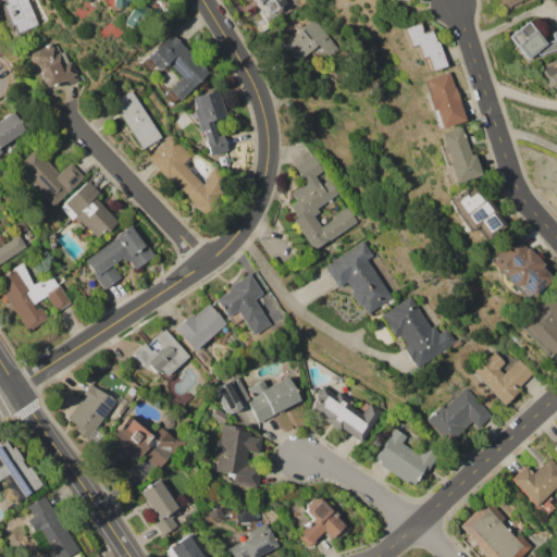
[(29,0),(40,25),(15,35),(13,28),(10,29),(0,5),(0,2),(2,2),(1,0),(29,0)]
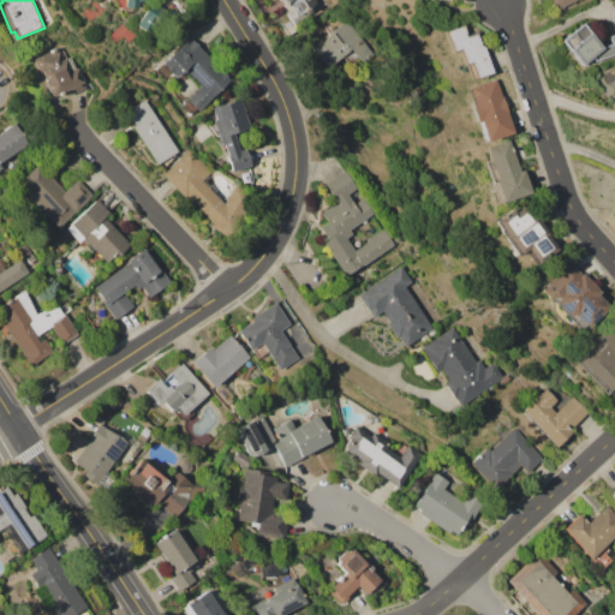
[(318,0),(322,5),(310,13),(306,9),(297,15),(290,4),(286,6),(281,0),(318,0)]
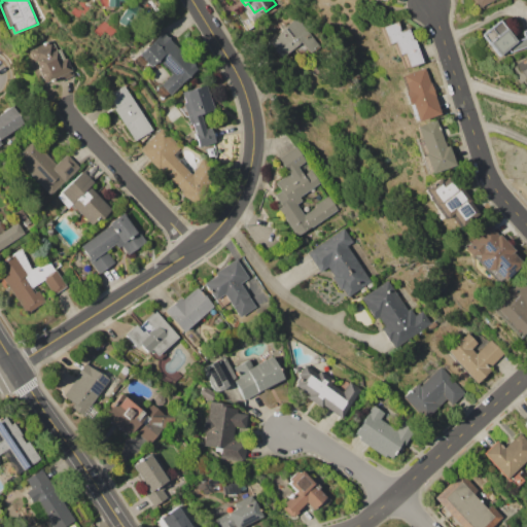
[(469,0),(490,0),(473,8),(469,0)]
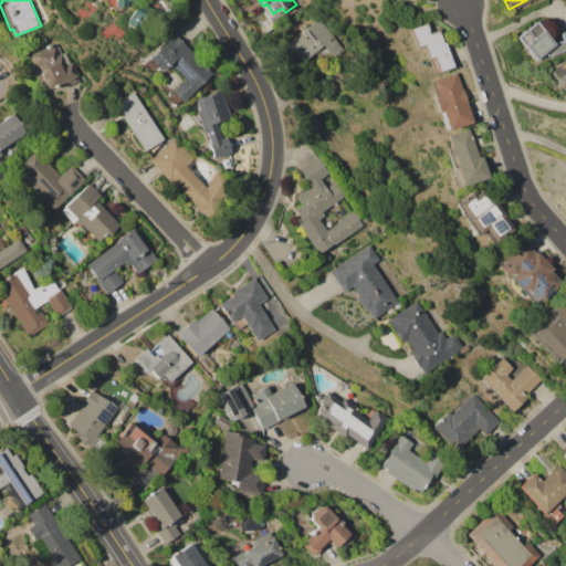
[(139,2),(156,13),(143,33),(126,22),(139,2)]
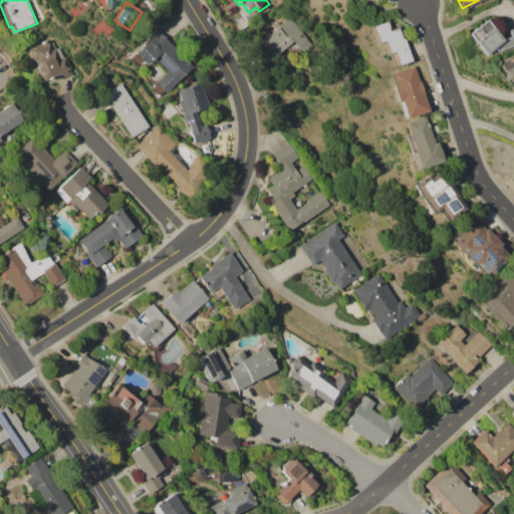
[(290,15),(311,43),(300,51),(297,48),(291,52),(286,45),(272,56),(261,42),(273,24),(290,15)]
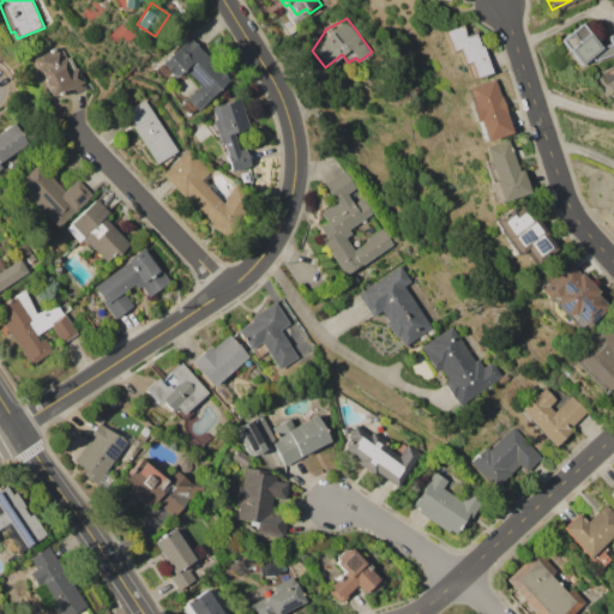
[(559,40),(581,22),(599,47),(611,43),(607,36),(613,34),(613,53),(590,61),(588,58),(579,65),(559,40)]
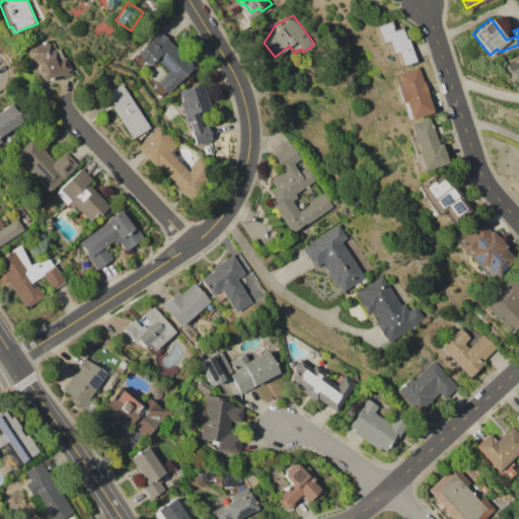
[(402,26),(405,39),(409,38),(415,61),(399,65),(396,53),(389,55),(385,42),(379,44),(374,25),(391,20),(393,29),(402,26)]
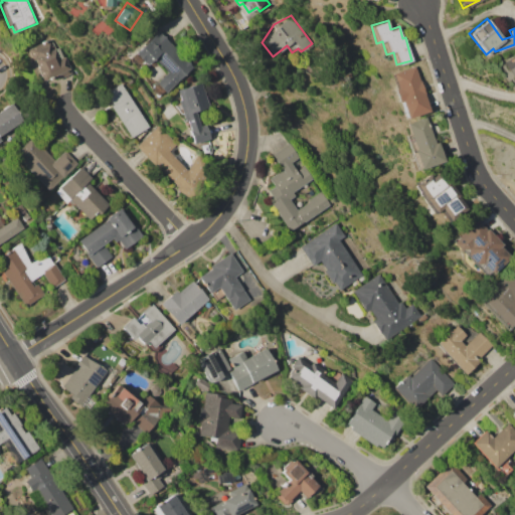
[(158,30),(193,65),(164,94),(154,83),(167,71),(154,58),(147,65),(135,53),(158,30)]
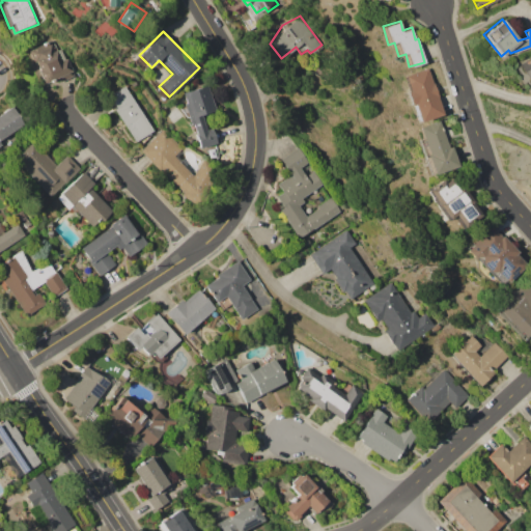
[(28,50),(53,38),(58,50),(60,49),(64,59),(66,58),(74,75),(60,82),(57,77),(44,83),(28,50)]
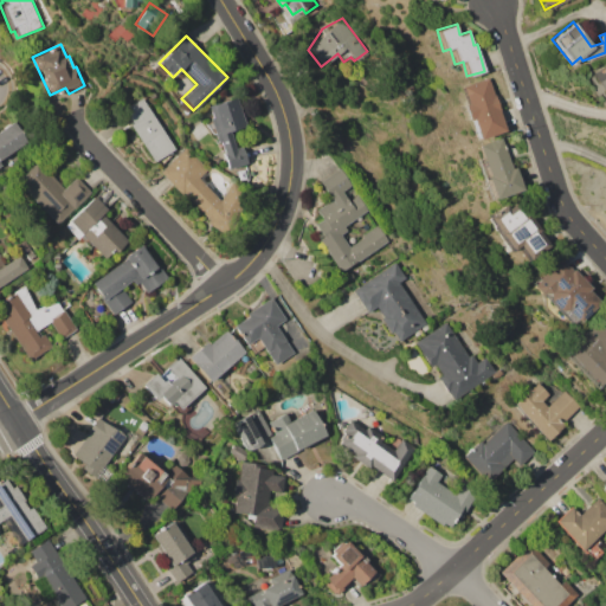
[(605,90),(594,72),(605,64),(605,90)]
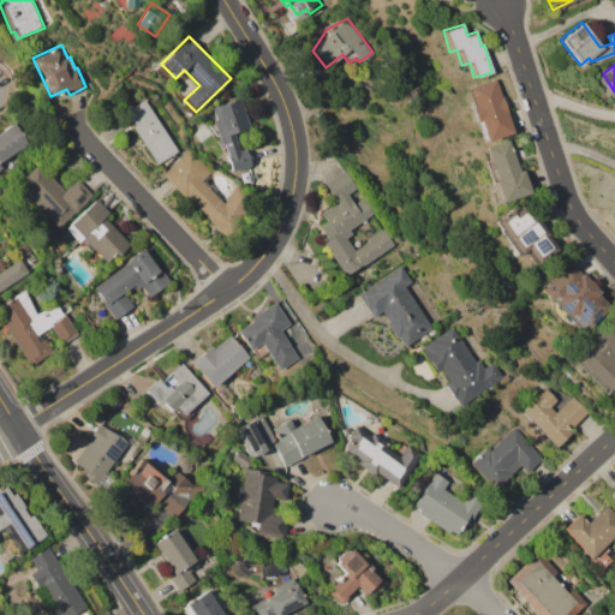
[(495,78),(512,132),(484,142),(477,121),(472,123),(467,107),(472,105),(466,87),(495,78)]
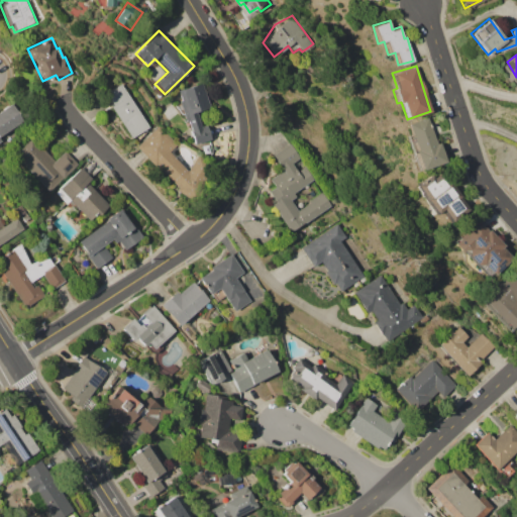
[(120,83),(148,127),(130,138),(109,106),(112,104),(105,93),(120,83)]
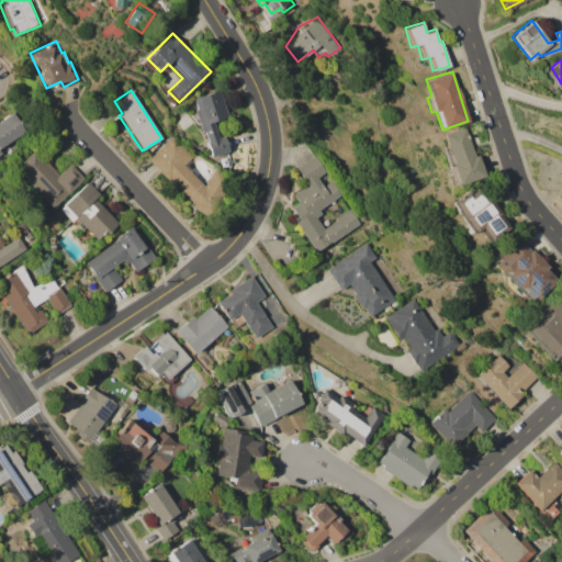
[(194,110),(198,109),(195,97),(221,90),(228,117),(213,122),(217,137),(224,135),(228,153),(211,157),(204,133),(202,133),(199,125),(190,114),(194,111),(194,110)]
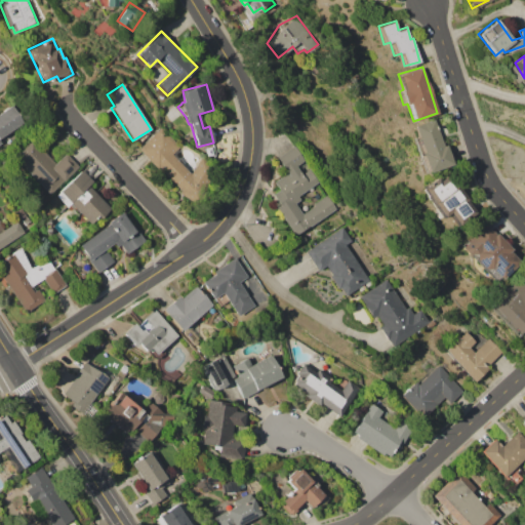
[(0,112),(12,105),(24,123),(0,136),(0,112)]
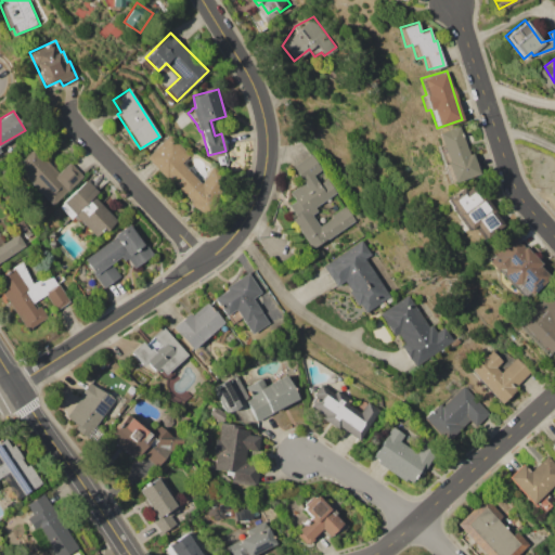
[(173,118),(184,111),(191,120),(180,128),(173,118)]
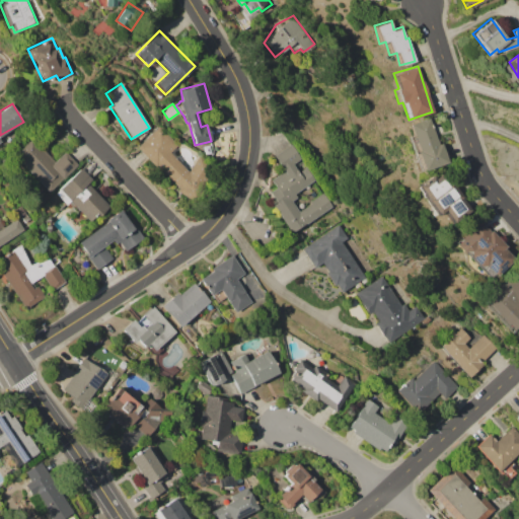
[(409,125),(429,119),(437,145),(441,143),(447,161),(416,171),(412,157),(414,156),(408,138),(413,136),(409,125)]
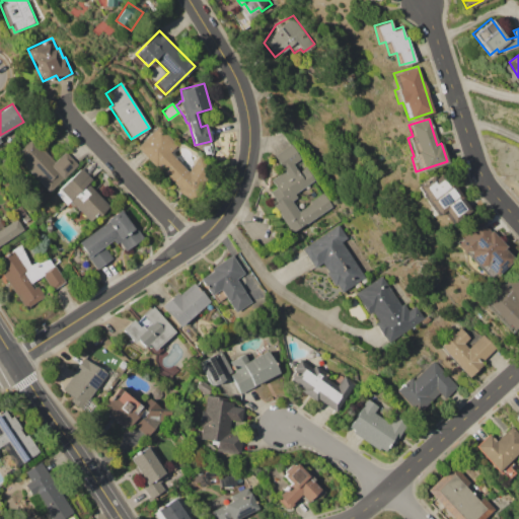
[(159,126),(176,145),(169,151),(189,170),(199,156),(215,170),(192,201),(173,188),(175,187),(156,165),(154,167),(136,148),(159,126)]
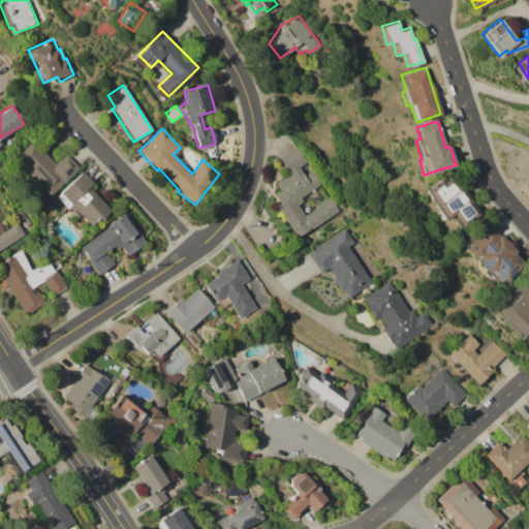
[(13,156),(33,137),(56,162),(65,153),(80,167),(50,195),(13,156)]
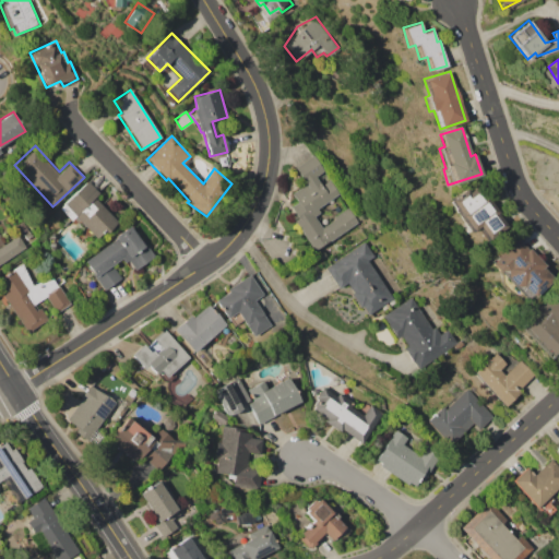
[(289,207),(297,202),(292,192),(305,185),(295,167),(316,155),(325,170),(317,175),(322,183),(332,178),(341,193),(317,207),(320,213),(313,216),(320,227),(334,219),(332,216),(348,206),(358,223),(310,250),(293,221),(296,218),(289,207)]
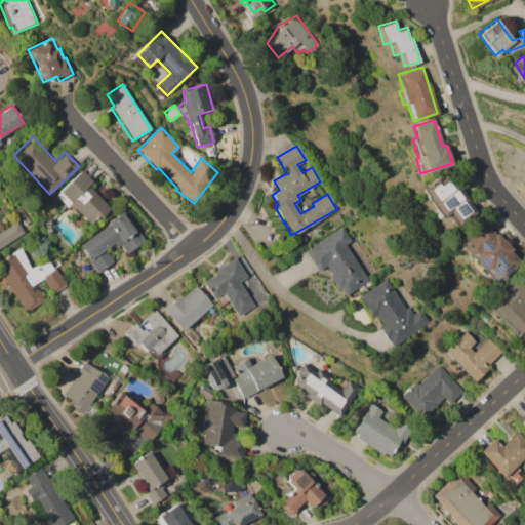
[(55,195),(82,170),(92,182),(88,185),(111,208),(91,227),(70,203),(66,206),(55,195)]
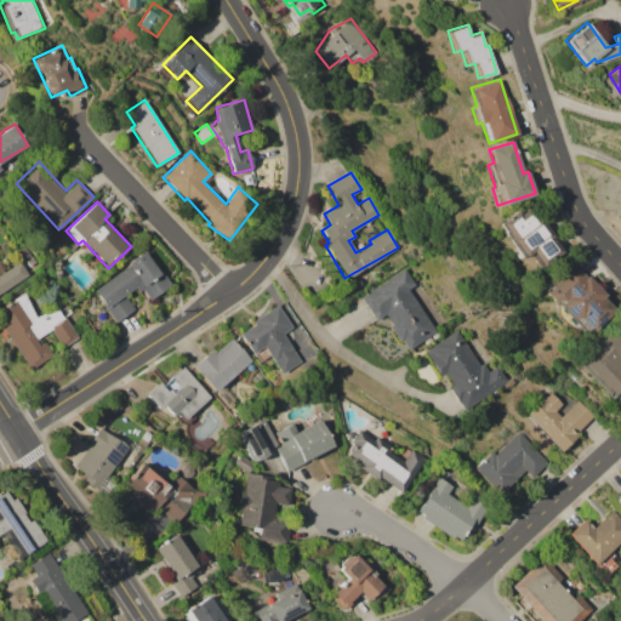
[(500,222),(519,209),(522,212),(531,205),(553,235),(552,237),(563,252),(541,268),(530,252),(524,256),(500,222)]
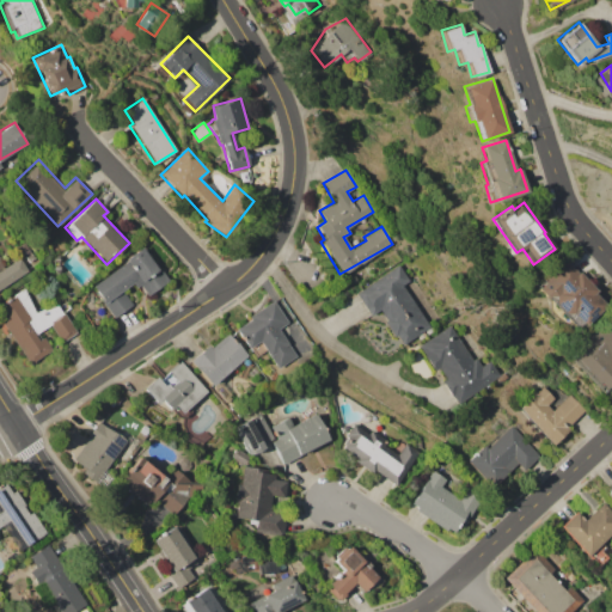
[(19,248),(25,244),(30,252),(24,256),(19,248)]
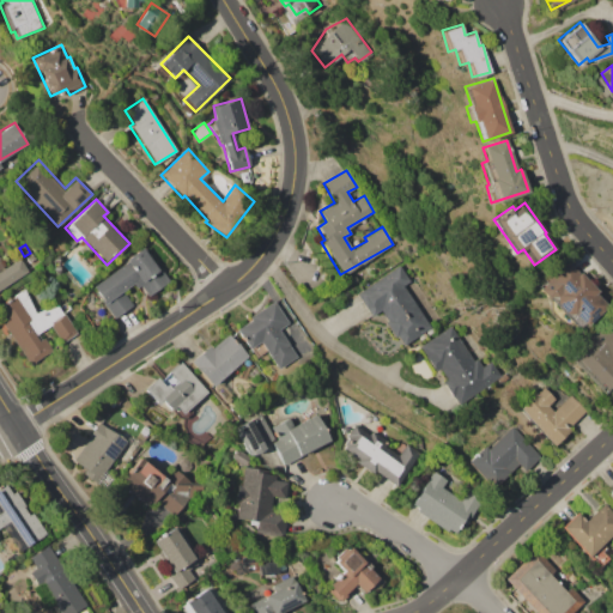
[(91,285),(126,262),(125,259),(141,248),(156,268),(159,266),(169,281),(147,296),(140,285),(137,289),(133,284),(123,290),(133,305),(113,319),(91,285)]
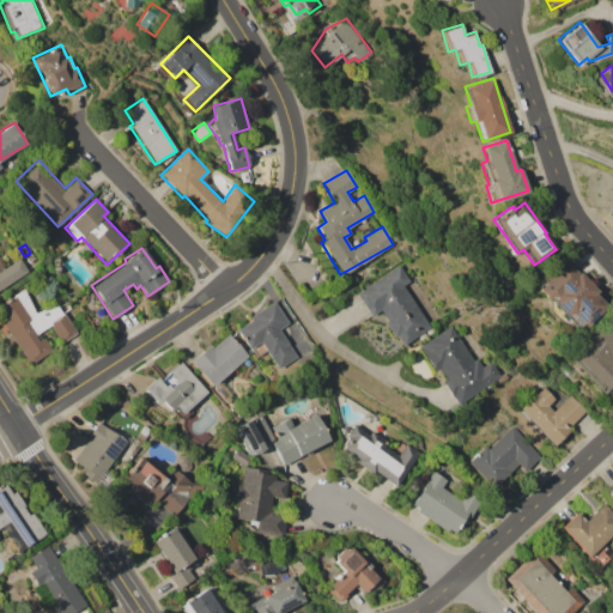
[(0,258),(6,267),(22,258),(30,272),(0,290),(0,258)]
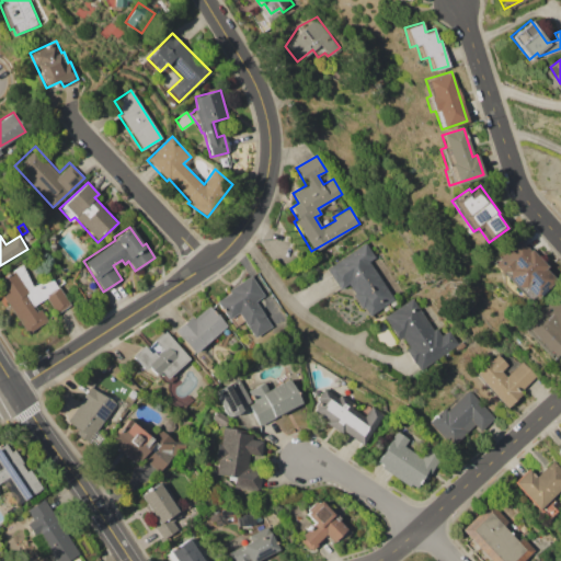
[(521,239),(529,249),(530,248),(546,266),(545,267),(557,281),(534,299),(531,297),(527,300),(502,271),(500,273),(491,263),(521,239)]
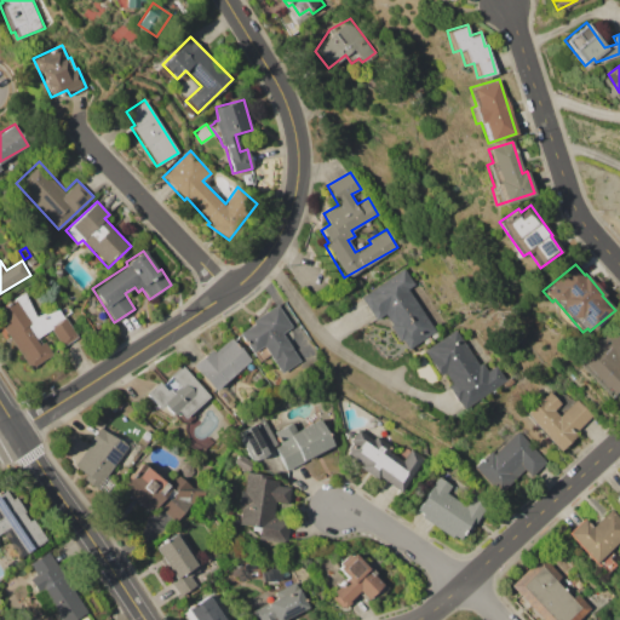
[(359,297),(403,268),(415,285),(408,288),(435,331),(408,348),(402,338),(399,340),(389,326),(391,325),(384,314),(374,320),(359,297)]
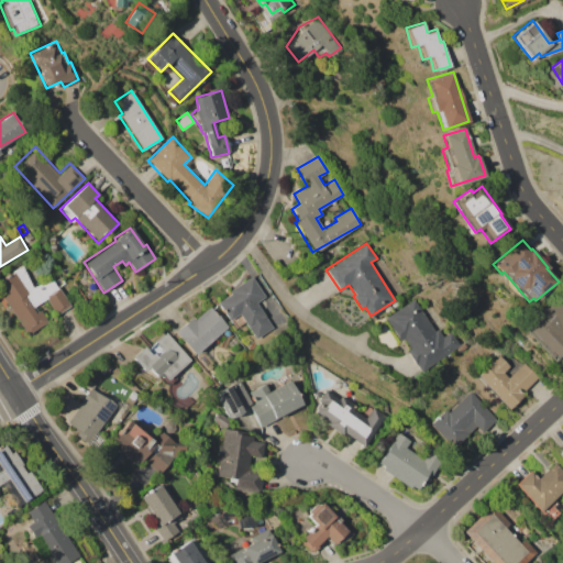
[(0,286),(0,284),(17,275),(15,272),(22,267),(34,286),(42,280),(43,283),(53,277),(58,286),(61,284),(75,307),(57,318),(46,299),(33,308),(36,313),(41,311),(47,322),(30,333),(0,286)]
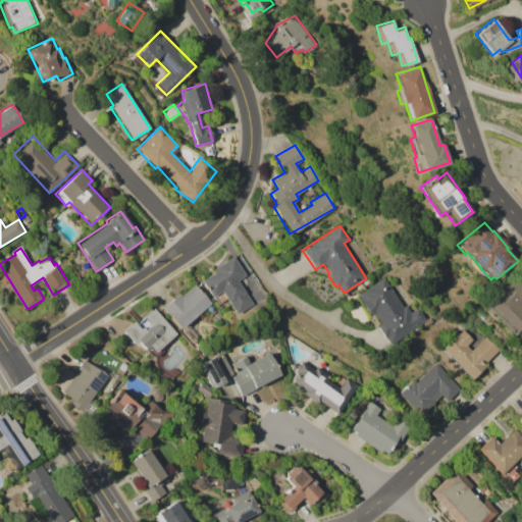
[(232,256),(245,274),(238,279),(253,303),(236,314),(225,299),(218,304),(213,296),(211,297),(200,280),(213,271),(212,269),(232,256)]
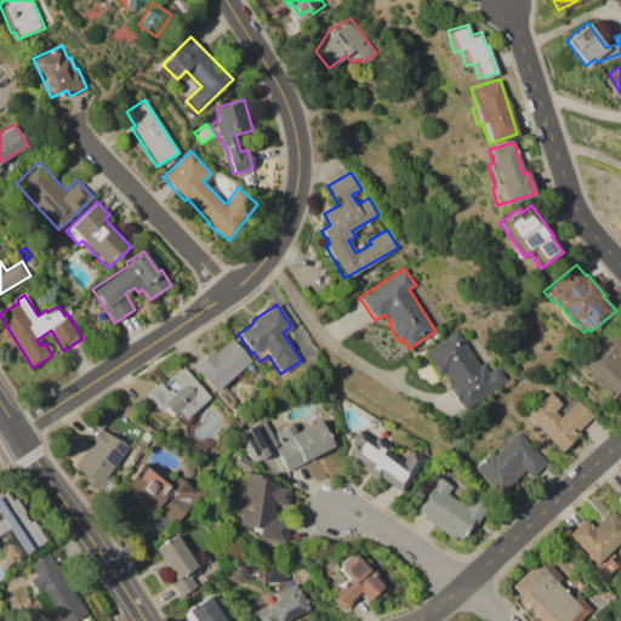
[(581,362),(596,348),(593,346),(619,322),(620,324),(620,365),(619,369),(620,371),(620,385),(611,394),(581,362)]
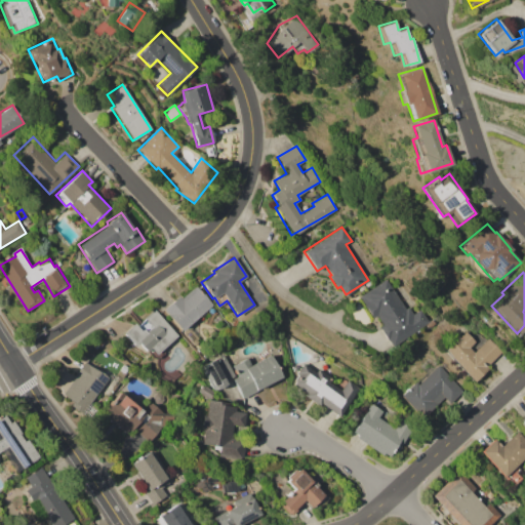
[(359,296),(386,279),(405,308),(408,306),(413,314),(420,310),(429,322),(389,346),(377,326),(381,324),(376,315),(372,318),(359,296)]
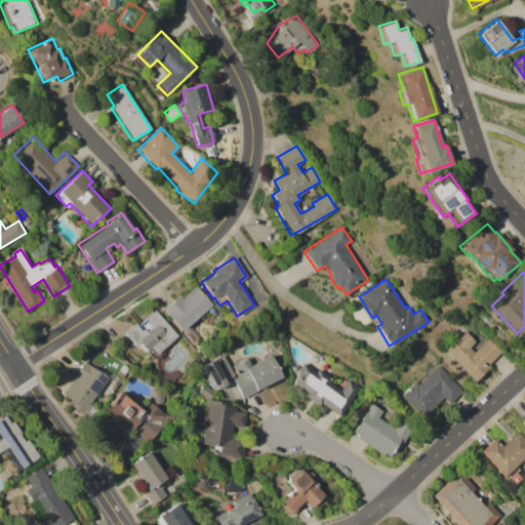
[(439,283),(446,292),(439,297),(433,288),(439,283)]
